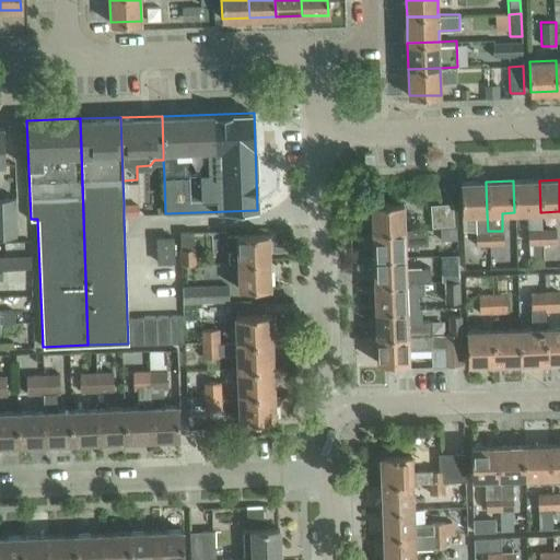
[(541,243),(541,228),(541,212),(540,212),(539,181),(513,181),(514,212),(526,212),(527,230),(528,230),(528,257),(541,257),(541,243)]
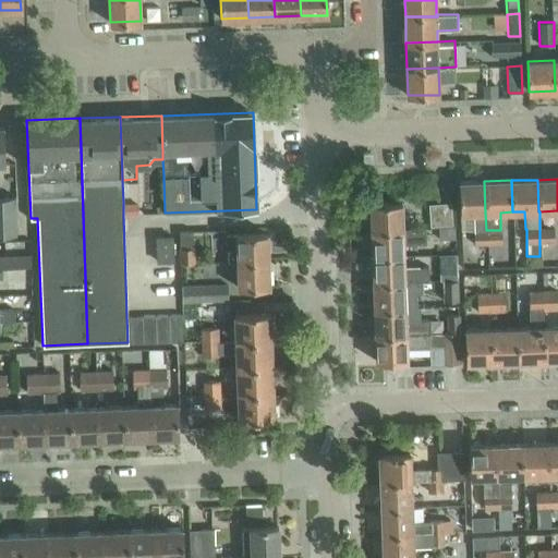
[(485,213),(484,181),(458,182),(459,214),(473,213),(473,230),(486,230),(485,213)]
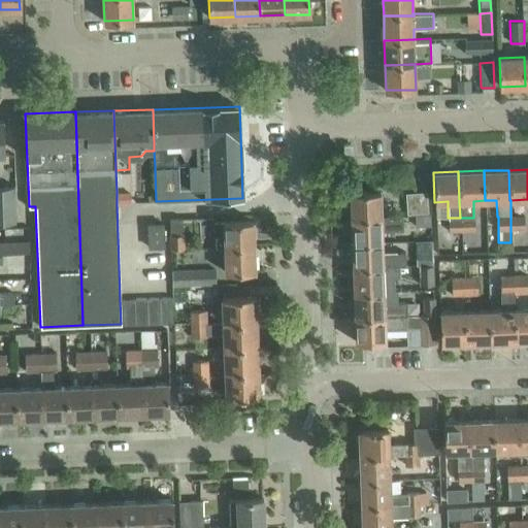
[(0,222),(17,222),(14,186),(0,186),(0,222)]
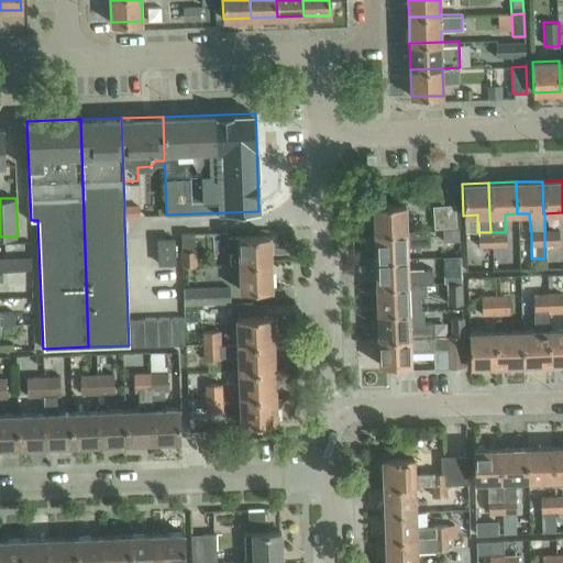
[(374,232),(405,231),(404,205),(374,206),(374,232)]
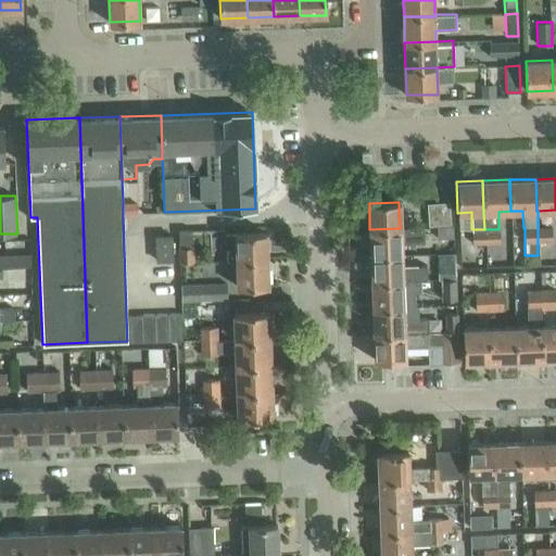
[(428,226),(451,225),(450,202),(427,203),(428,226)]
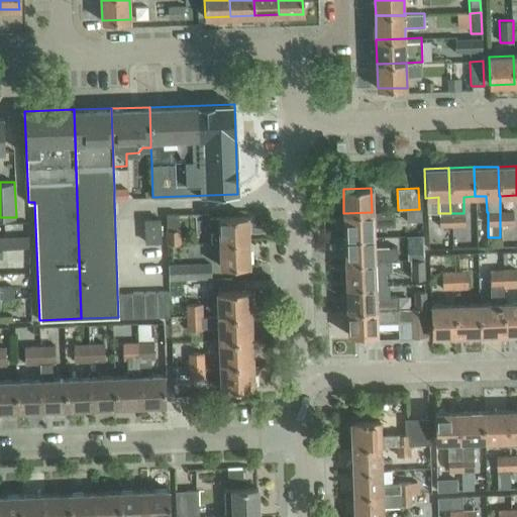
[(406,210),(406,222),(421,221),(421,210),(406,210)]
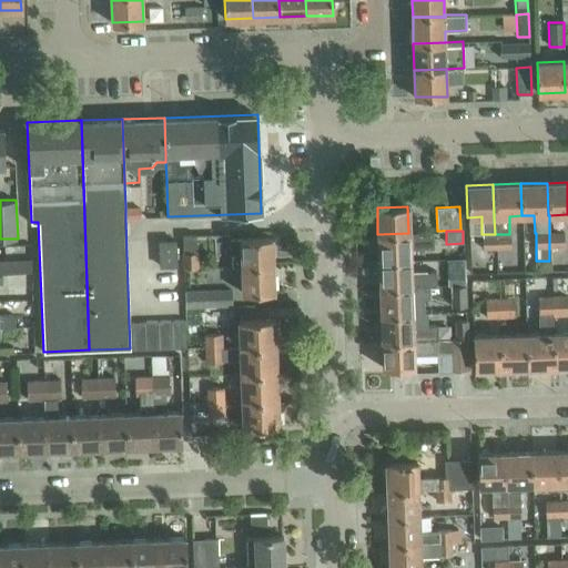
[(549,231),(549,246),(564,246),(564,231),(549,231)]
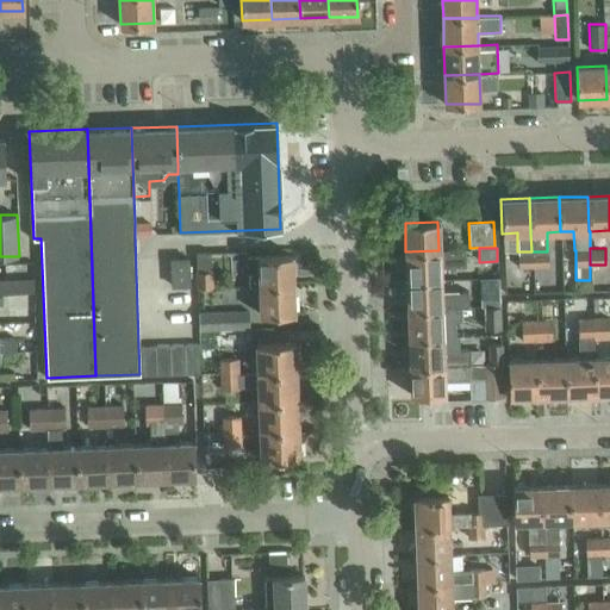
[(406,281),(440,279),(440,267),(465,266),(464,249),(439,250),(405,251),(406,281)]
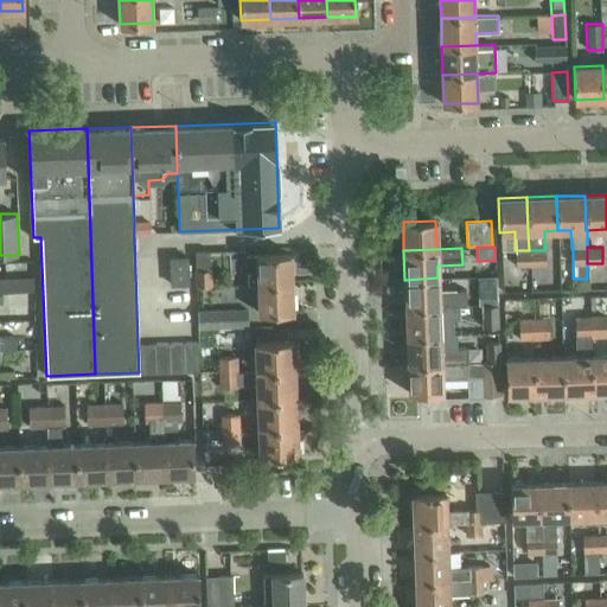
[(530,266),(529,250),(515,250),(516,266),(530,266)]
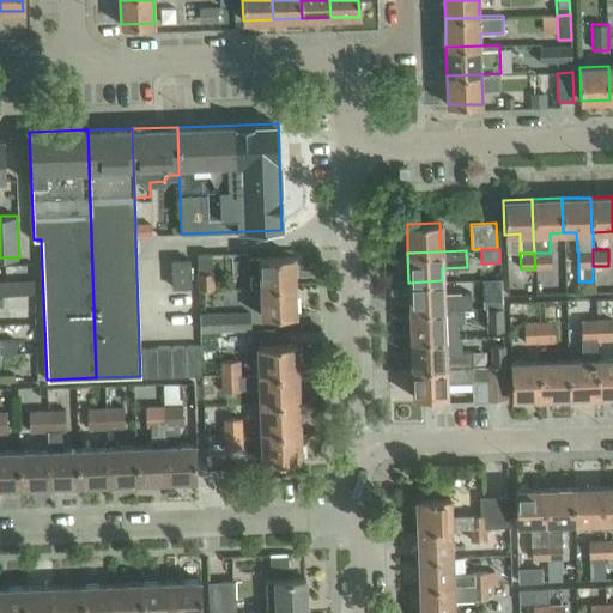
[(550,253),(534,253),(535,268),(551,268),(550,253)]
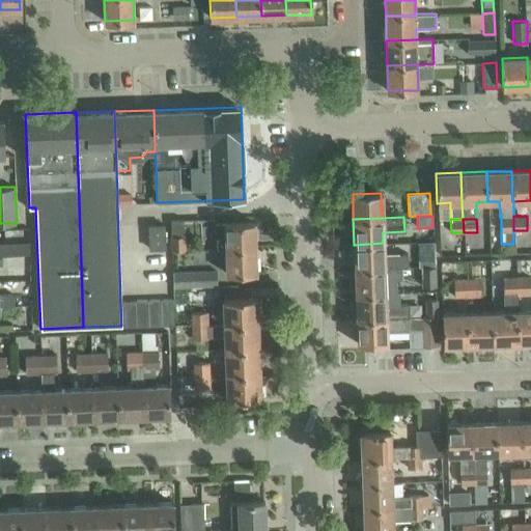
[(215,249),(225,248),(255,247),(253,221),(214,223),(215,249)]
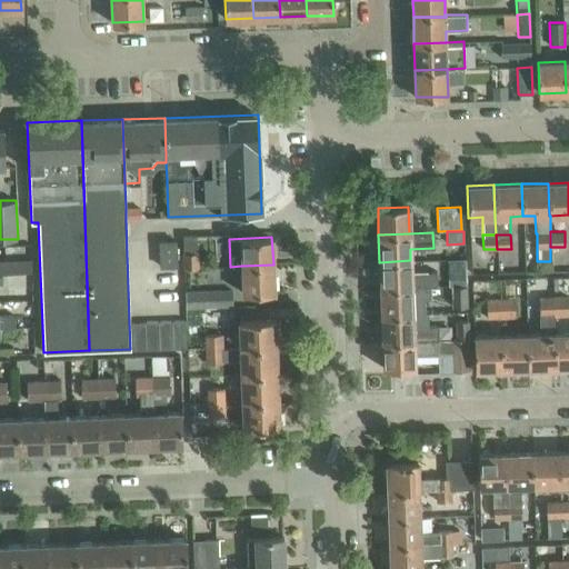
[(176,241),(159,241),(160,266),(176,266),(176,241)]
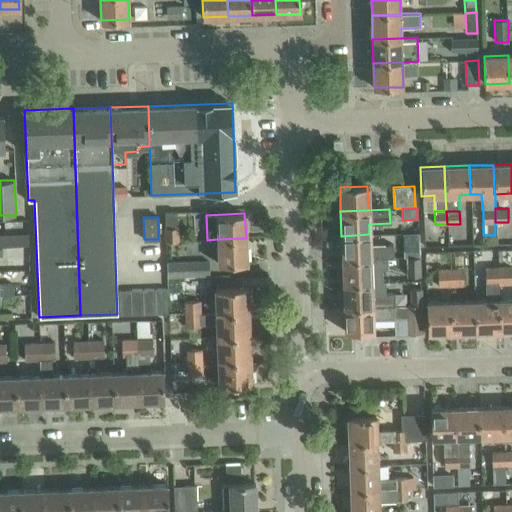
[(176,243),(176,230),(162,231),(163,243),(176,243)]
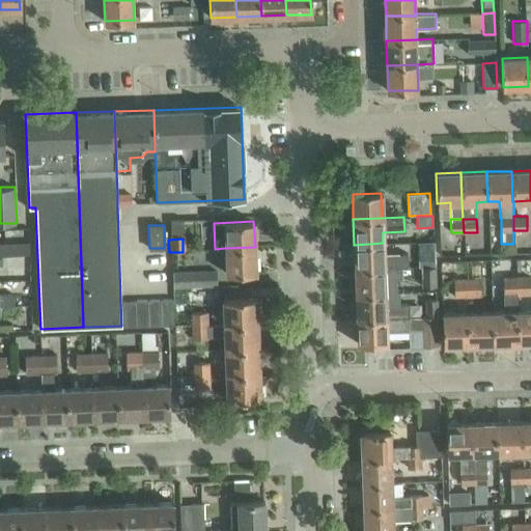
[(0,254),(30,253),(29,242),(0,242),(0,254)]
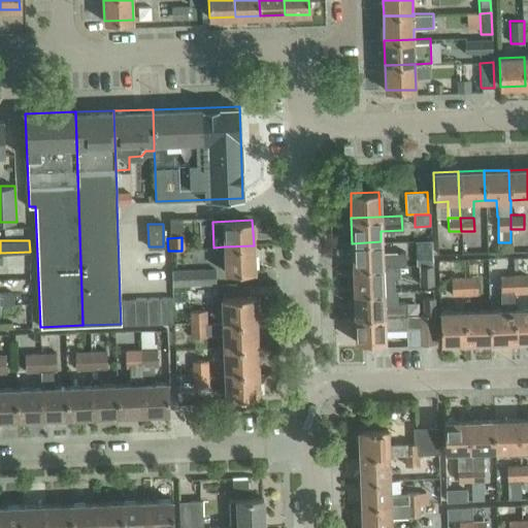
[(382,252),(381,241),(352,243),(353,267),(382,266),(398,265),(405,265),(405,252),(382,252)]
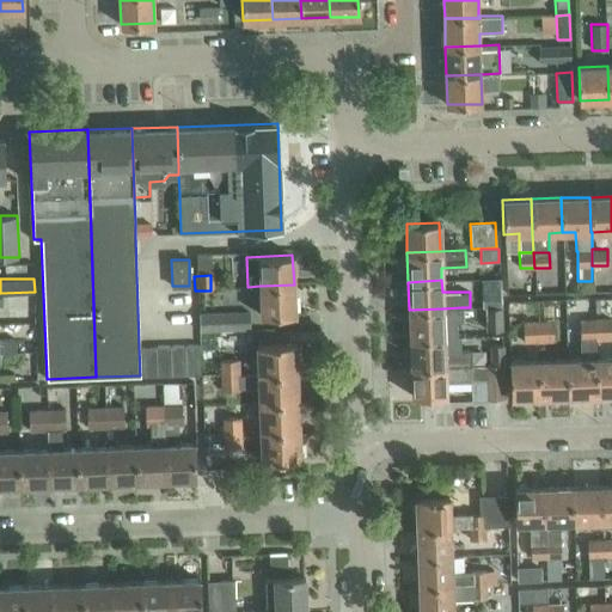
[(294,285),(259,286),(261,316),(295,314),(294,285)]
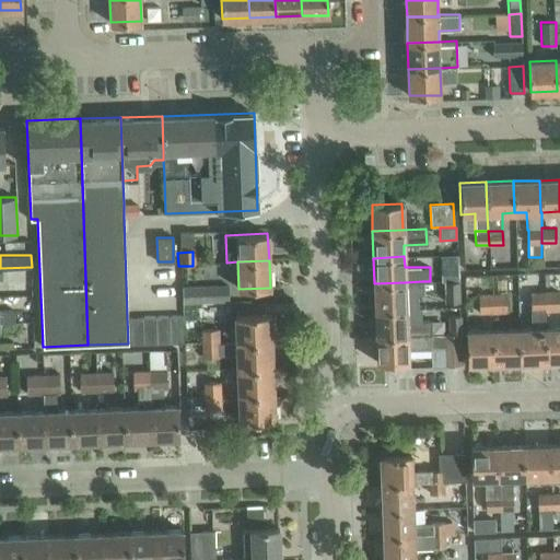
[(458,271),(443,271),(443,281),(444,281),(458,281),(458,271)]
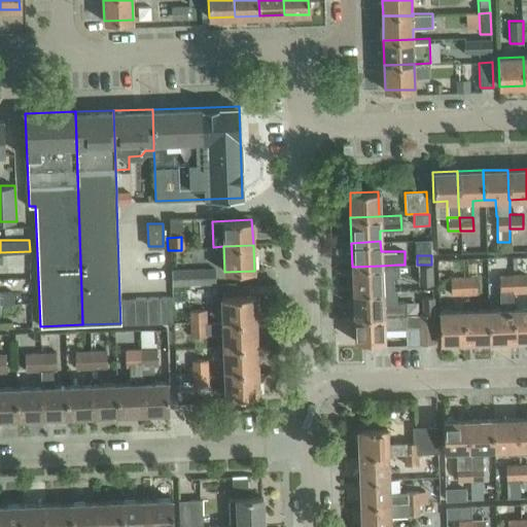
[(353,291),(382,290),(381,277),(398,277),(397,265),(381,266),(352,267),(353,291)]
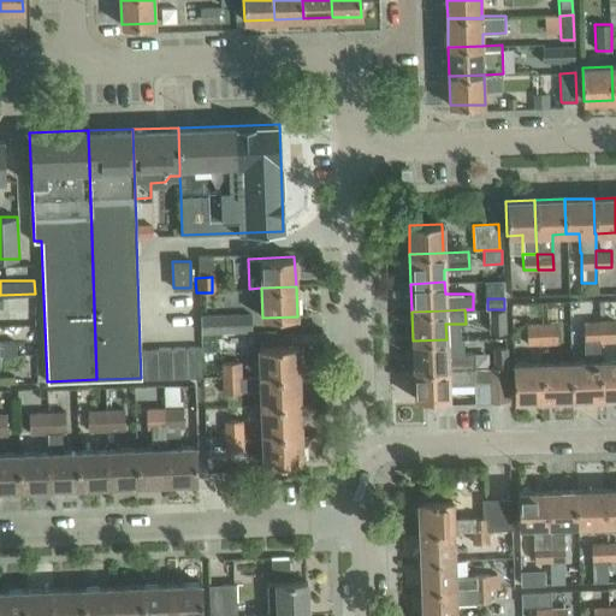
[(489,333),(507,332),(505,309),(504,309),(489,309),(489,333)]
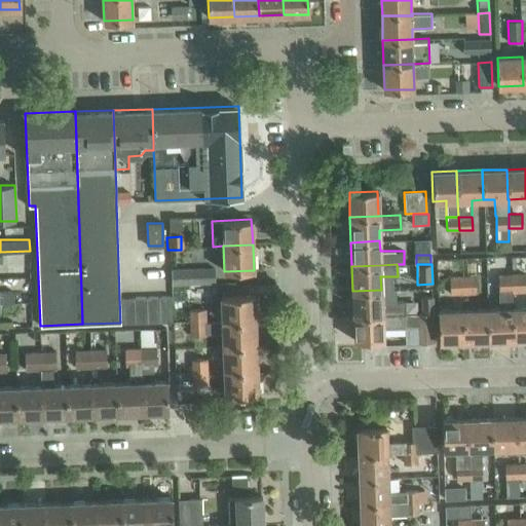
[(171,269),(172,285),(216,284),(215,267),(171,269)]
